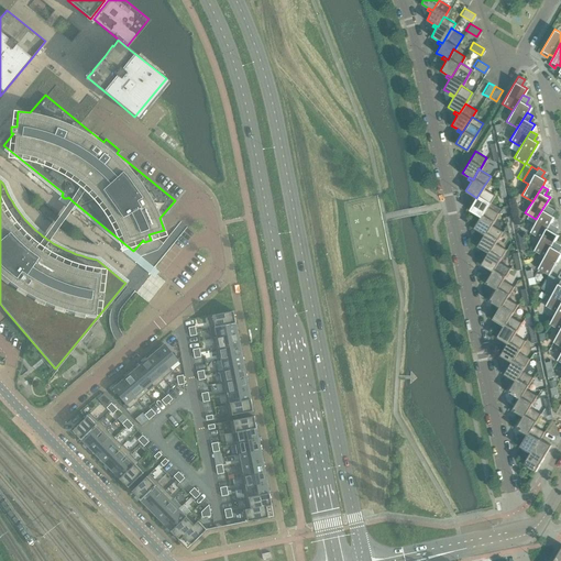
[(481,216),(490,200),(494,194),(483,187),(476,198),(472,195),(471,197),(474,199),(469,209),(476,213),(481,216)]
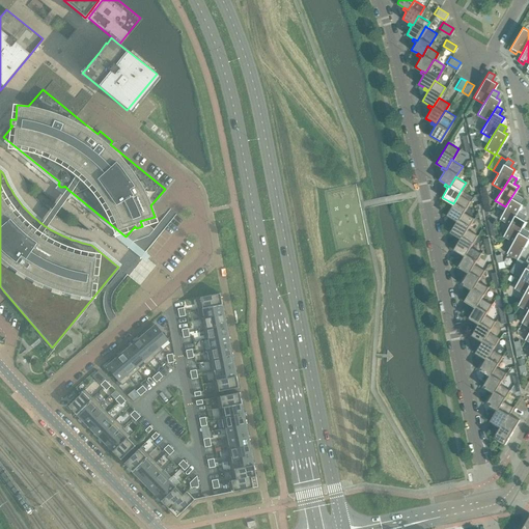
[(68,190),(64,186),(38,221),(42,223),(44,225),(68,190)]
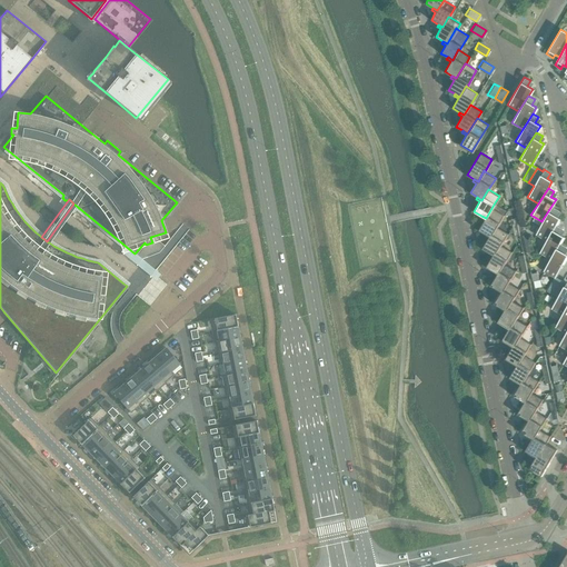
[(496,226),(506,209),(495,202),(486,218),(481,216),(479,218),(484,220),(478,229),(485,234),(489,236),(496,226)]
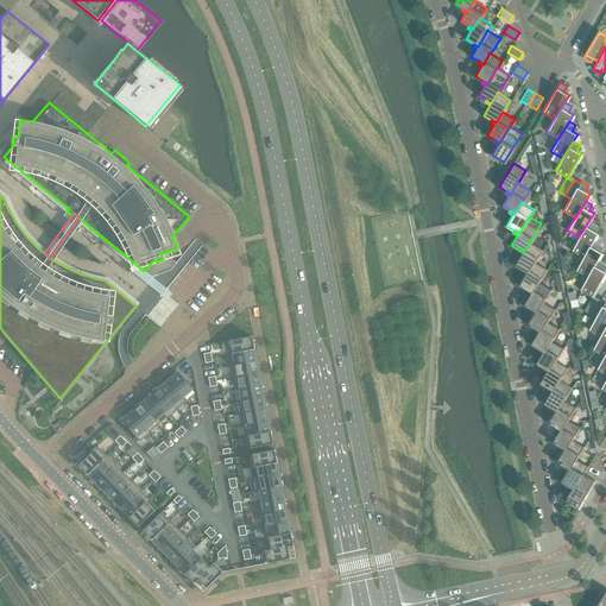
[(594,240),(598,233),(593,229),(597,225),(589,220),(579,237),(572,250),(584,257),(594,240)]
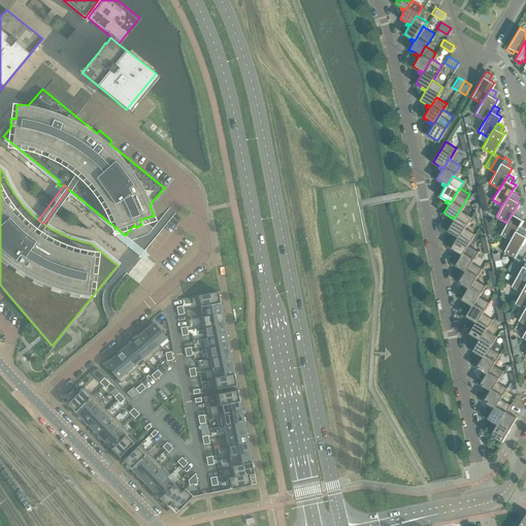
[(519,225),(523,219),(518,217),(521,211),(516,208),(506,223),(499,233),(510,239),(519,225)]
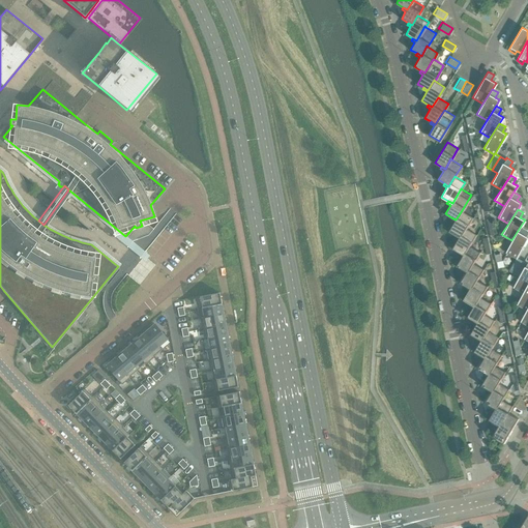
[(466,228),(472,216),(462,210),(456,220),(451,217),(450,220),(453,222),(448,231),(456,235),(459,237),(465,227),(466,228)]
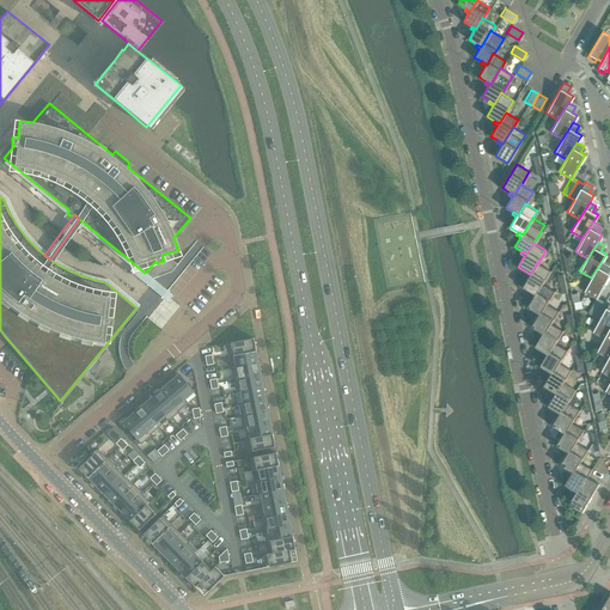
[(597,297),(604,284),(609,273),(605,270),(609,266),(602,261),(591,278),(584,291),(596,298),(587,312),(593,316),(603,300),(597,297)]
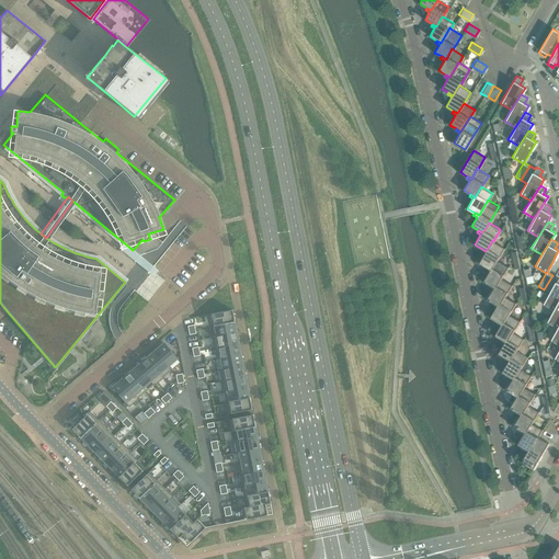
[(503,247),(493,241),(492,240),(486,251),(482,249),(480,251),(485,253),(479,262),(486,266),(490,270),(497,259),(503,247)]
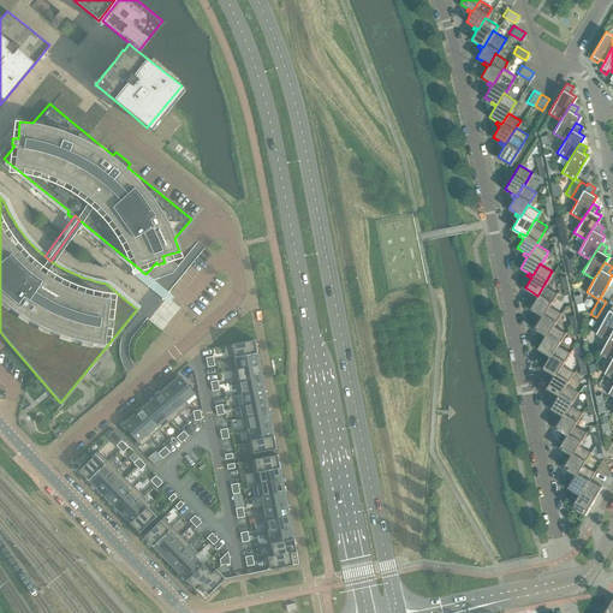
[(557,291),(545,284),(537,296),(533,292),(531,295),(535,297),(529,308),(537,313),(542,315),(548,304),(549,304),(557,291)]
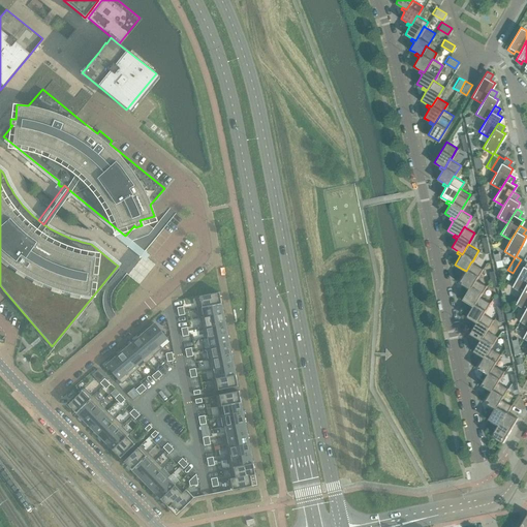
[(526,283),(526,260),(526,262),(521,259),(513,273),(518,276),(512,286),(522,292),(526,283)]
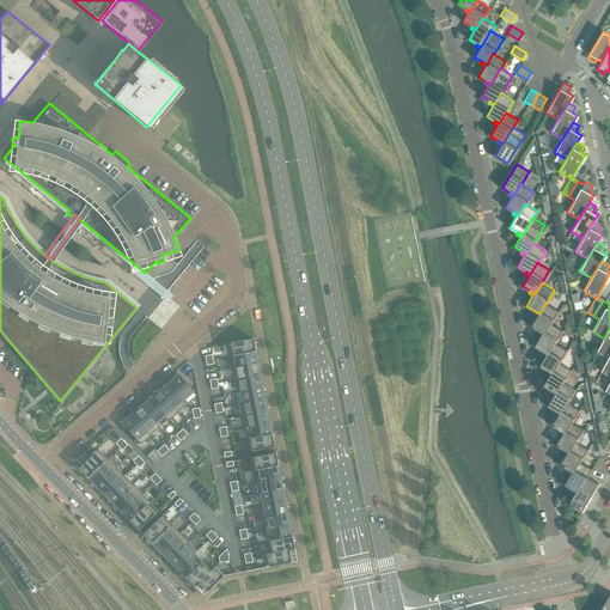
[(550,322),(559,310),(547,303),(546,303),(540,313),(535,311),(534,313),(537,316),(531,327),(538,330),(543,334),(550,322)]
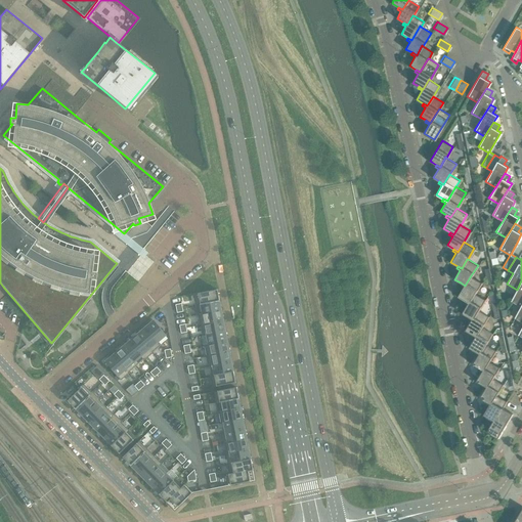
[(475,293),(481,281),(471,275),(465,286),(461,283),(460,285),(463,287),(458,296),(464,300),(468,302),(474,292),(475,293)]
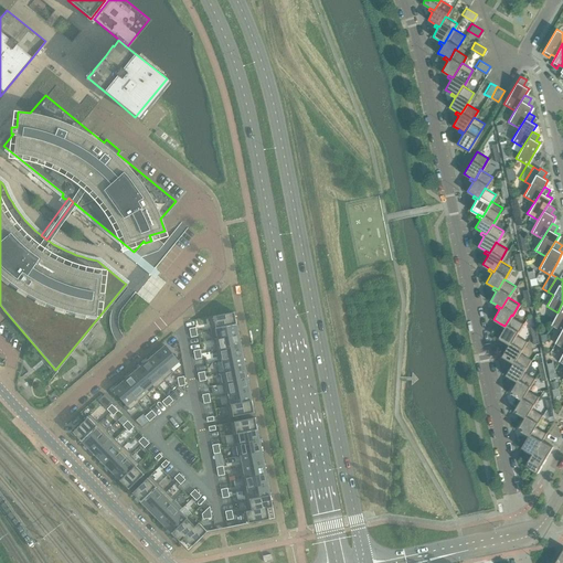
[(562,327),(562,303),(558,312),(550,324),(561,330),(562,327)]
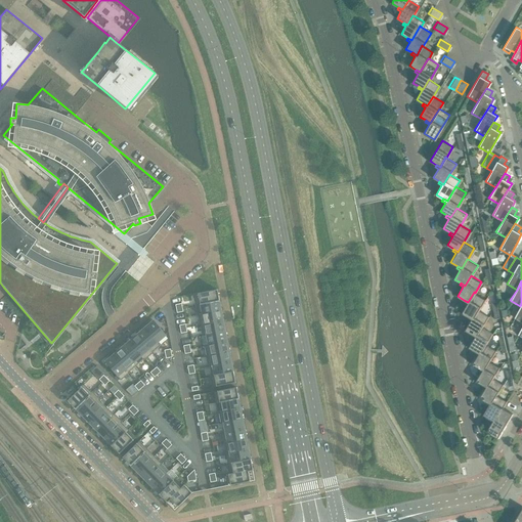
[(217,299),(215,288),(190,293),(192,303),(193,303),(217,299)]
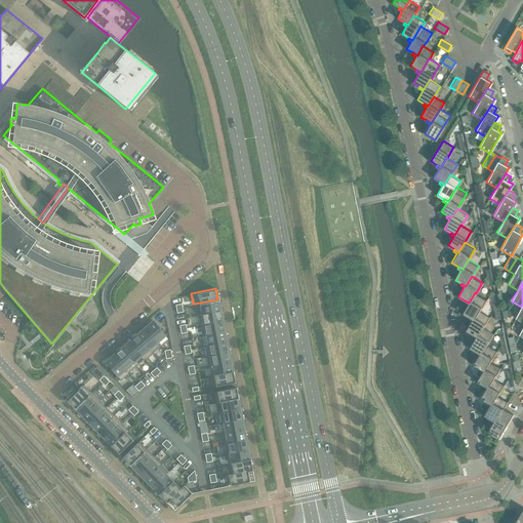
[(486,299),(476,293),(475,292),(469,303),(465,300),(464,303),(468,305),(463,314),(469,317),(473,320),(479,310),(486,299)]
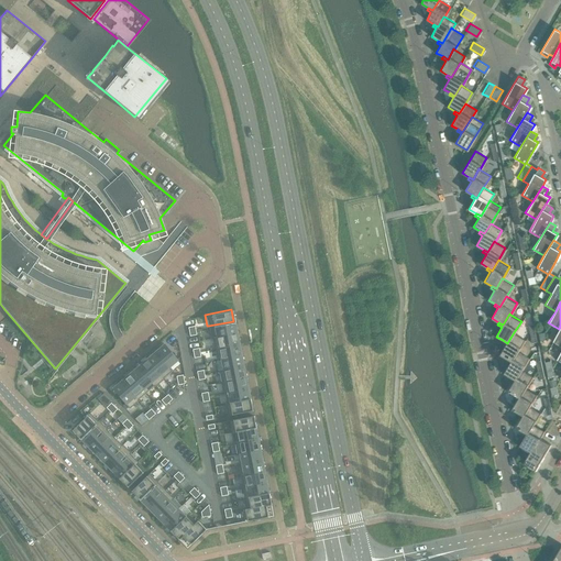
[(211,337),(235,332),(233,321),(208,326),(210,338),(211,338),(211,337)]
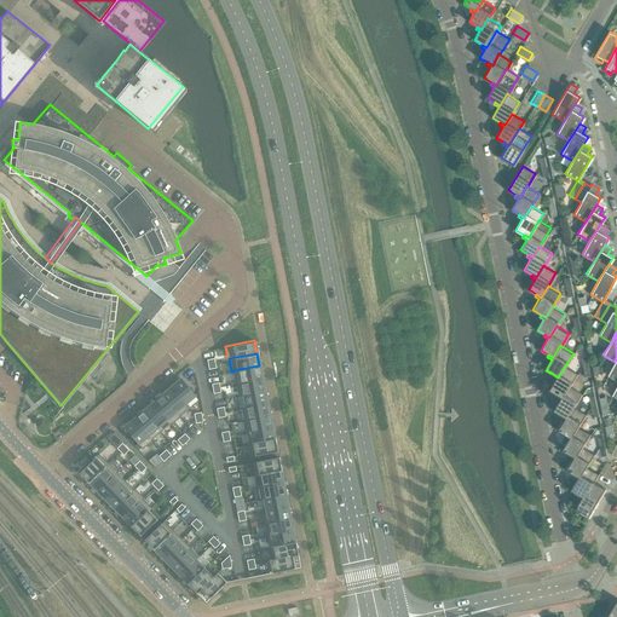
[(235,382),(261,378),(259,365),(232,370),(232,372),(235,382)]
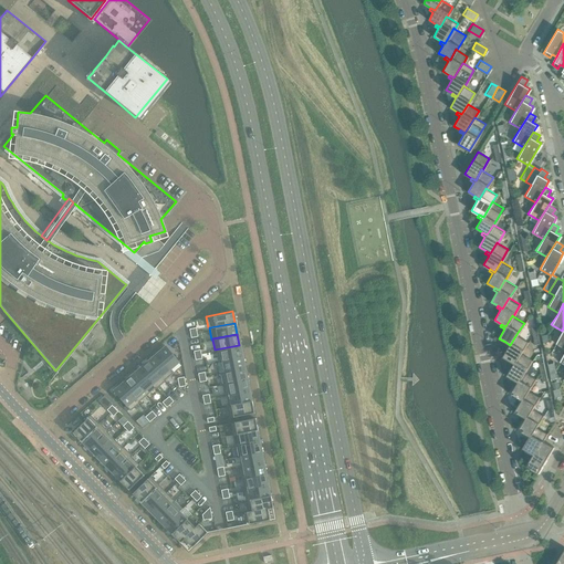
[(528,341),(517,334),(510,345),(505,342),(504,344),(508,346),(502,356),(509,361),(513,363),(520,353),(528,341)]
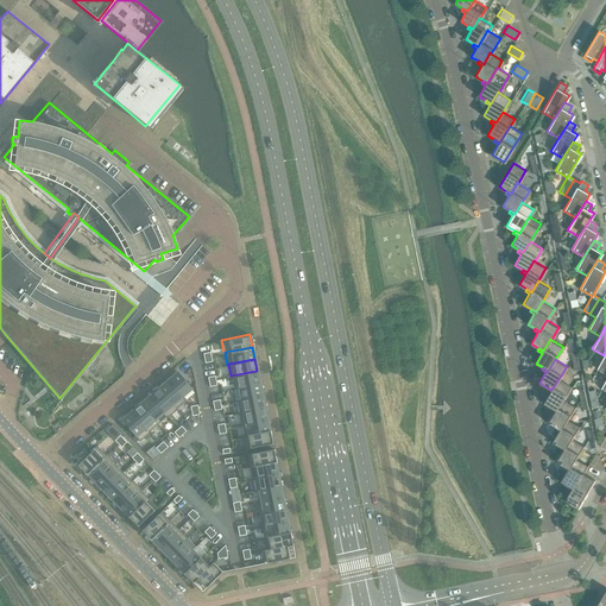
[(190,387),(176,370),(166,378),(181,396),(182,396),(190,387)]
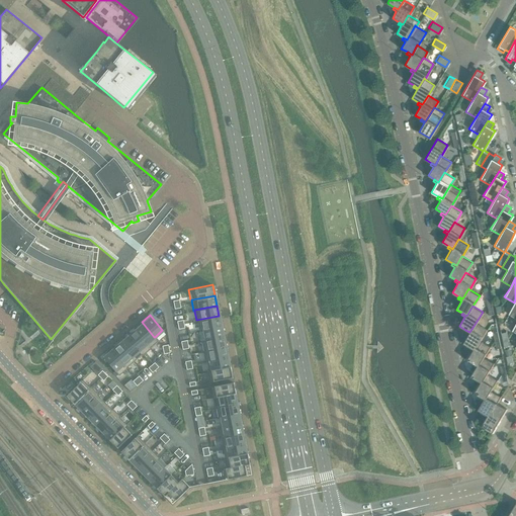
[(221,326),(219,316),(196,320),(196,321),(198,331),(201,330),(221,326)]
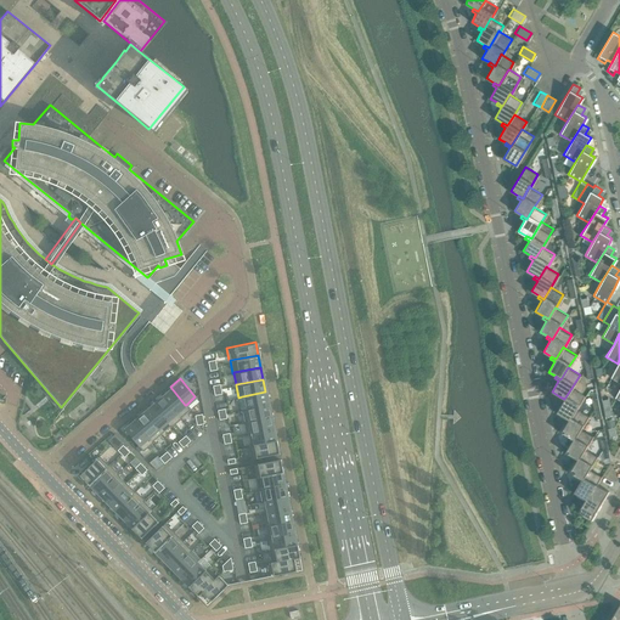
[(185,405),(170,387),(161,395),(179,416),(189,407),(186,405),(185,405)]
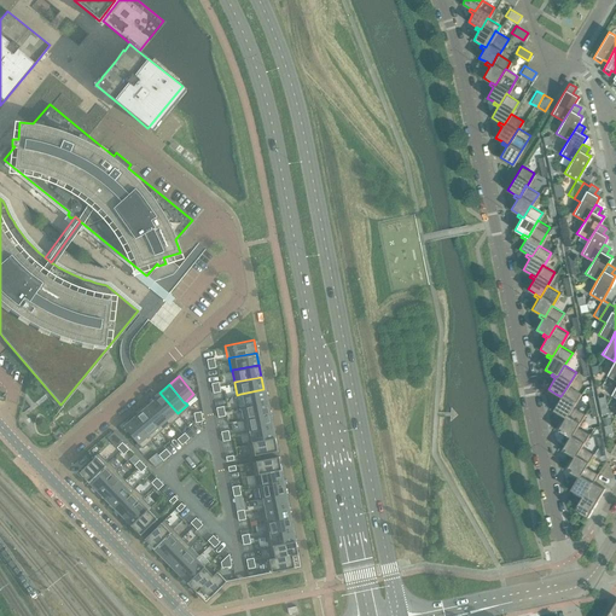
[(573,405),(580,393),(568,385),(561,396),(556,394),(555,396),(559,399),(553,410),(561,413),(565,417),(573,405)]
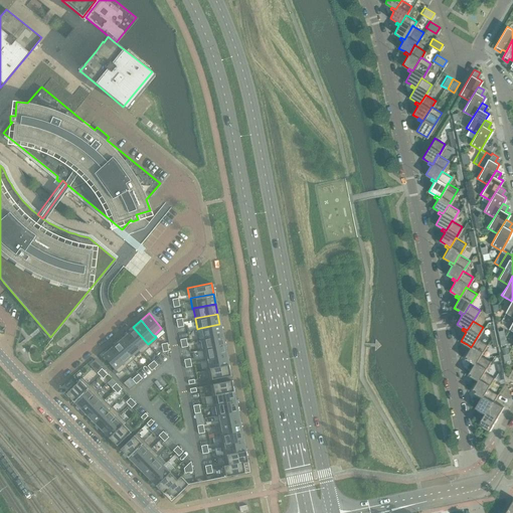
[(221,334),(219,324),(200,328),(202,338),(221,334)]
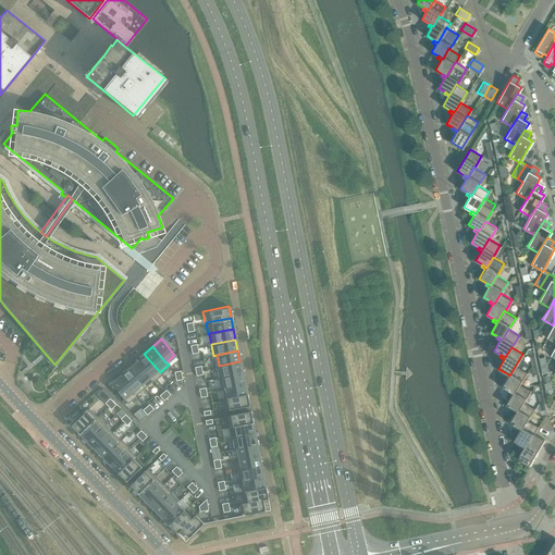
[(160,372),(144,354),(135,361),(151,380),(151,381),(161,373),(160,372)]
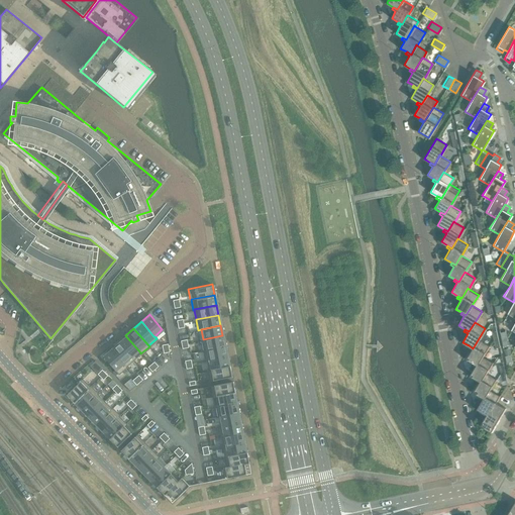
[(140,352),(125,335),(117,341),(132,359),(140,352)]
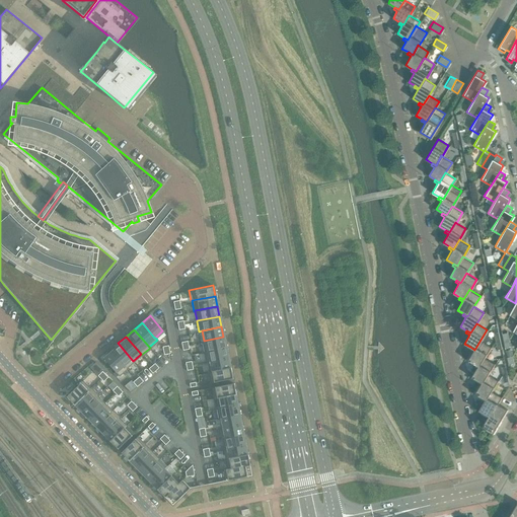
[(225,348),(223,337),(204,341),(201,342),(203,352),(225,348)]
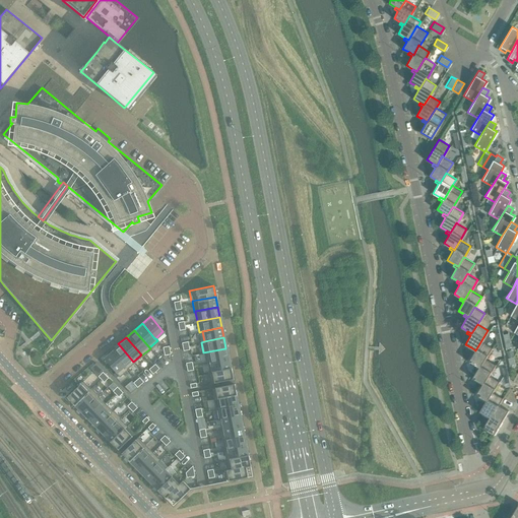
[(492,346),(481,340),(475,350),(471,347),(470,349),(474,351),(468,361),(474,365),(478,367),(484,358),(486,358),(492,346)]
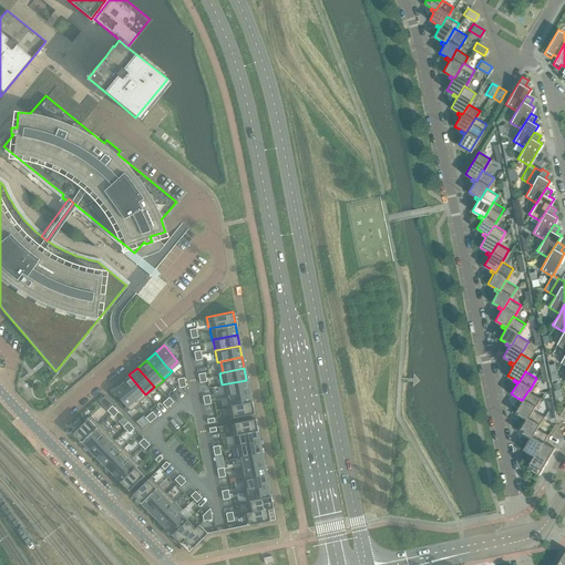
[(145,394),(129,375),(127,376),(121,382),(136,401),(137,401),(145,394)]
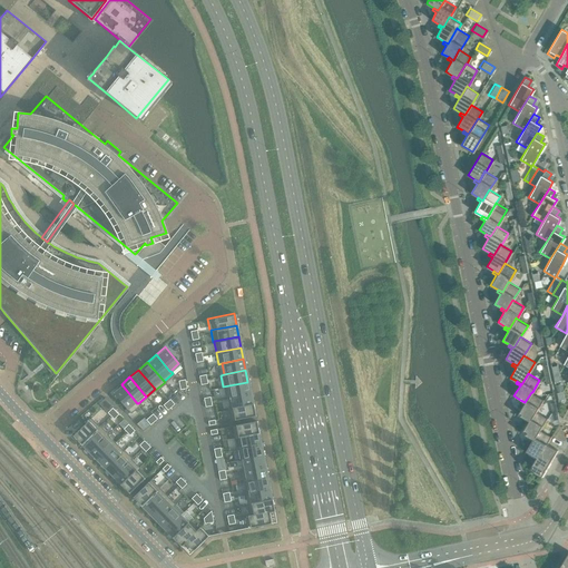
[(250,392),(247,382),(223,387),(225,398),(226,398),(226,397),(250,392)]
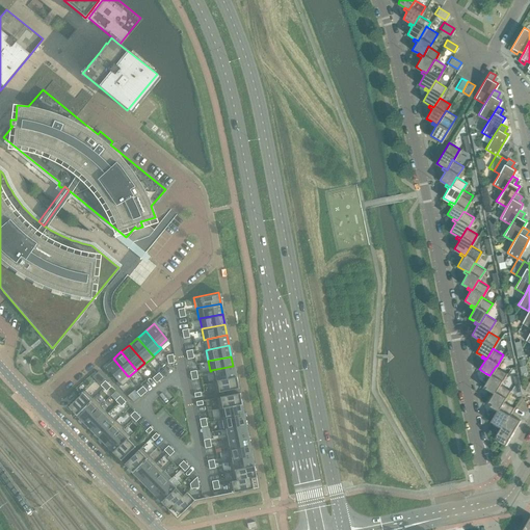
[(128,376),(113,359),(104,366),(121,385),(130,377),(129,376),(128,376)]
